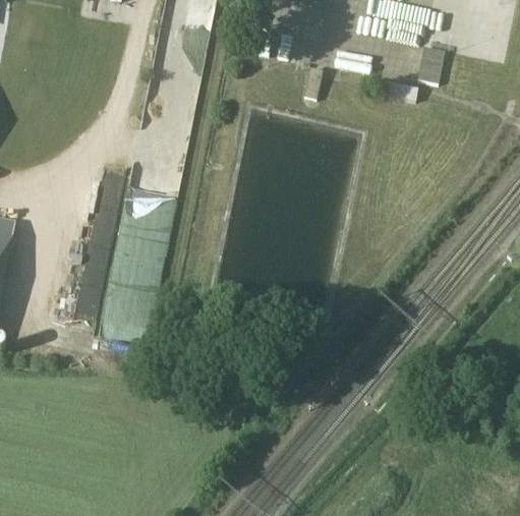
[(351,0),(349,12),(417,24),(421,0),(351,0)]
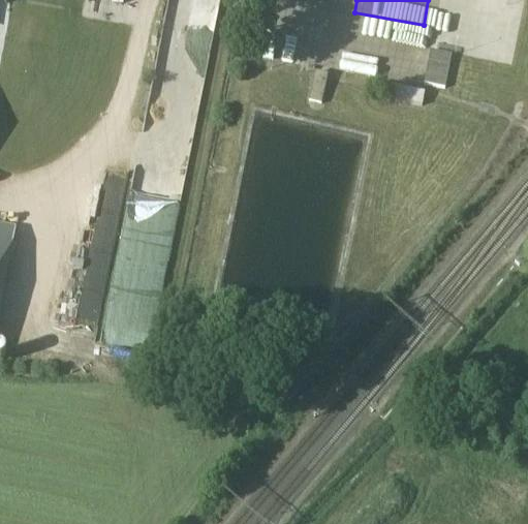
[(397,22),(395,32),(427,38),(428,28),(397,22)]
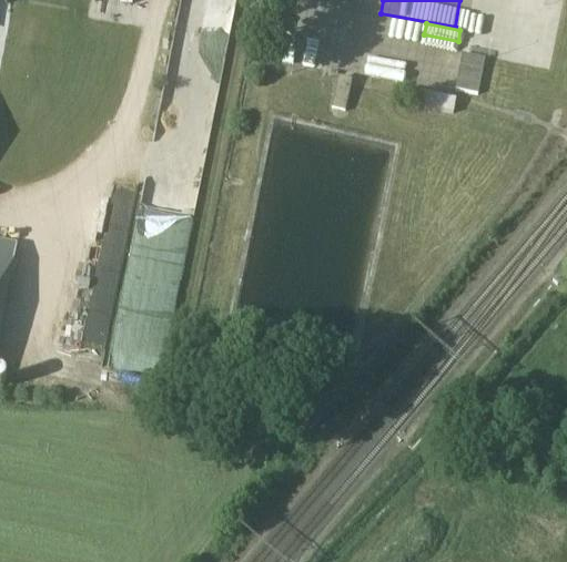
[(478,90),(487,43),(464,39),(455,85),(478,90)]
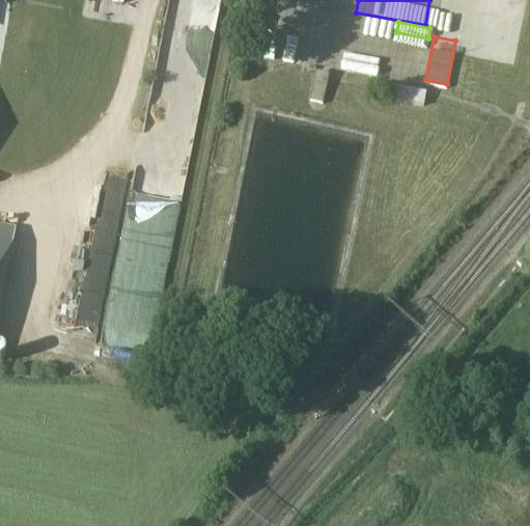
[(323,100),(329,72),(316,70),(310,97),(323,100)]
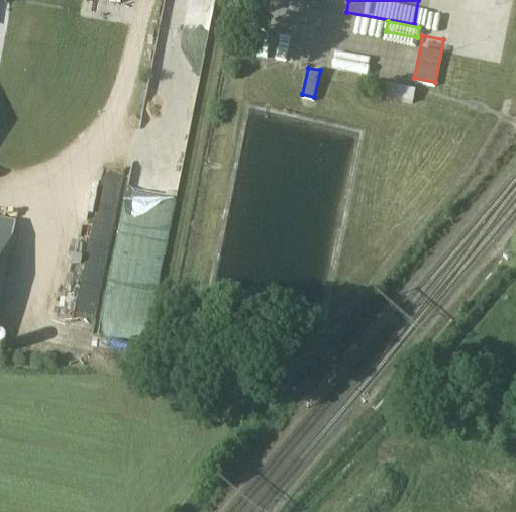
[(0,299),(15,220),(0,217),(0,299)]
